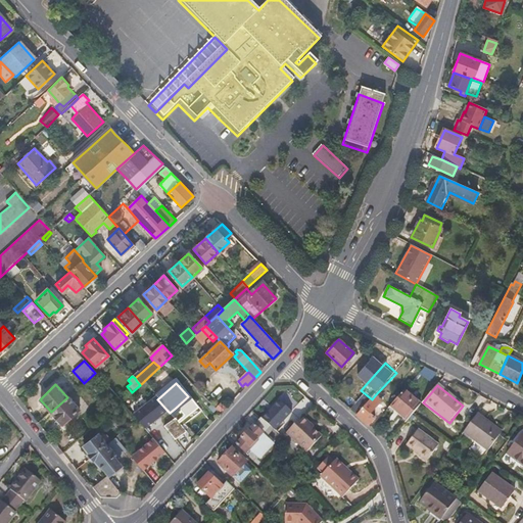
[(420,407),(403,392),(393,405),(410,419),(413,415),(420,407)]
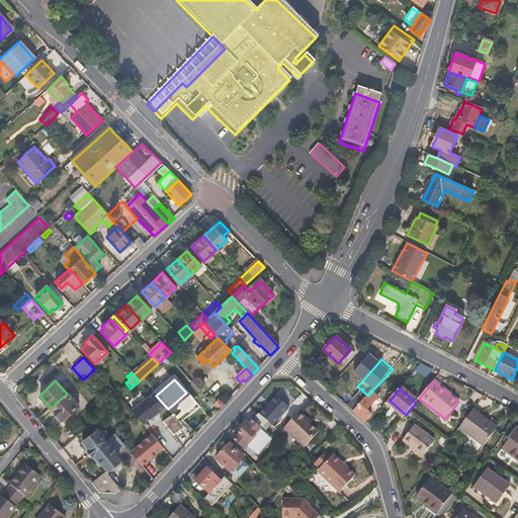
[(367,412),(378,399),(371,392),(368,396),(366,399),(354,412),(366,422),(371,416),(367,412)]
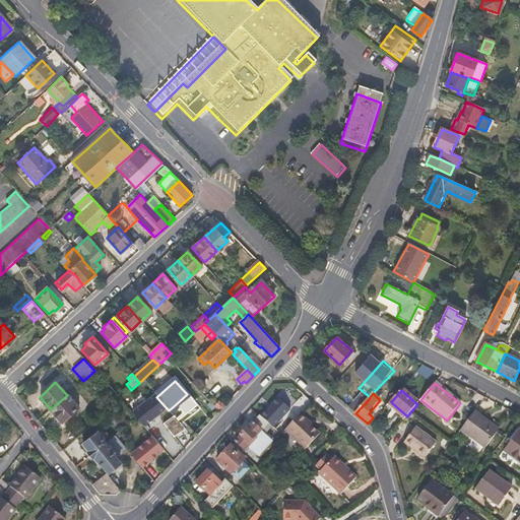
[(144,427),(166,407),(156,397),(153,394),(132,412),(144,427)]
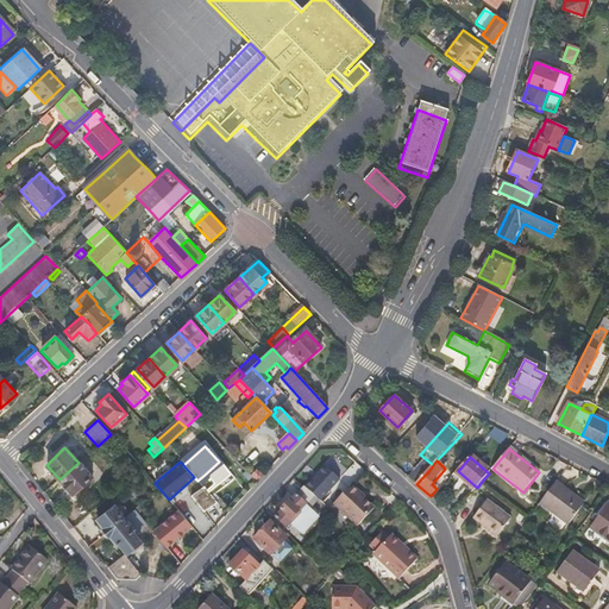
[(93,478),(79,463),(60,479),(74,495),(93,478)]
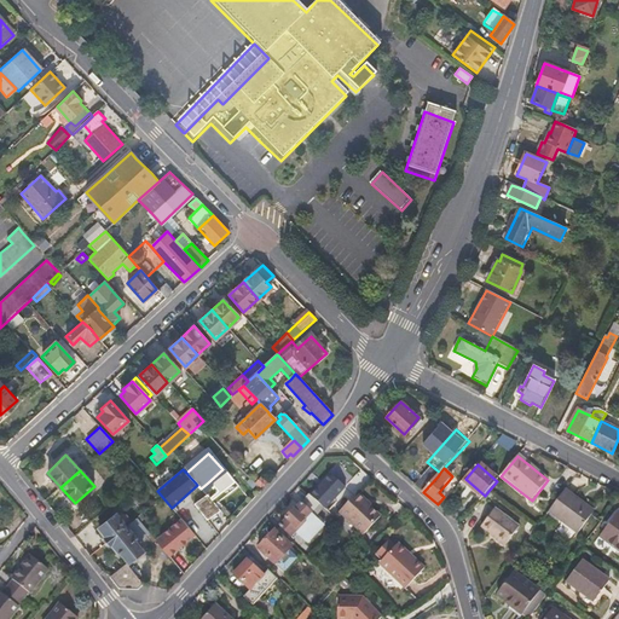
[(423,492),(438,476),(433,472),(418,487),(423,492)]
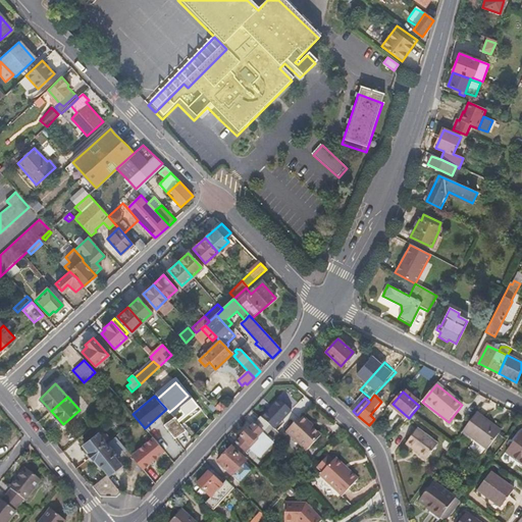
[(278,402),(261,420),(271,430),(273,431),(290,413),(278,402)]
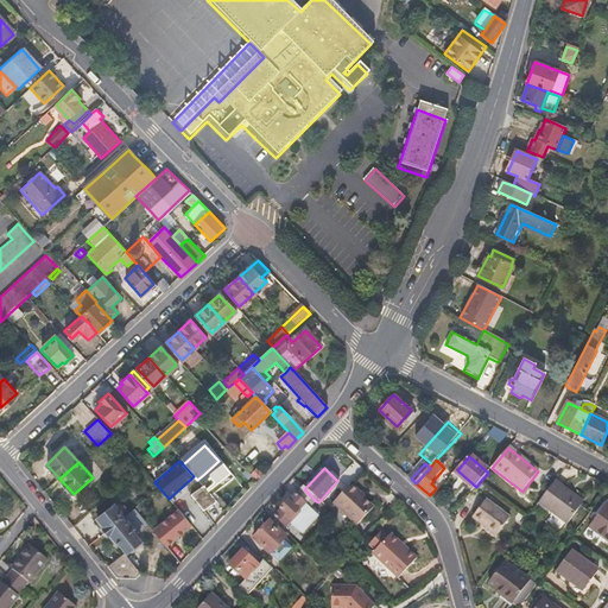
[(568,526),(584,502),(555,482),(537,505),(551,514),(568,526)]
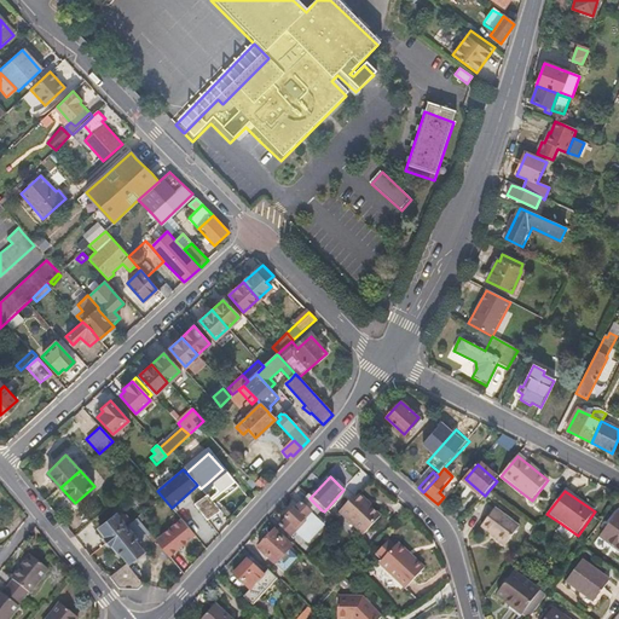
[(380,518),(364,503),(366,501),(358,493),(339,514),(363,536),(380,518)]
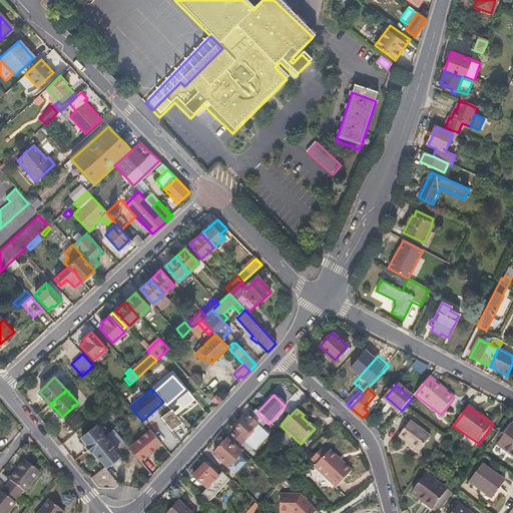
[(262,429),(267,423),(257,413),(255,412),(244,424),(242,423),(236,430),(237,431),(232,437),(242,445),(245,442),(255,451),(269,435),(262,429)]
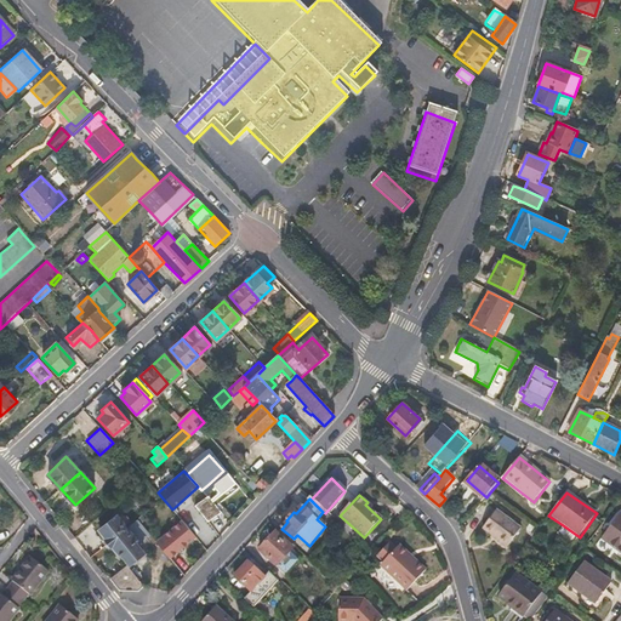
[(108,541),(131,520),(120,508),(98,529),(108,541)]
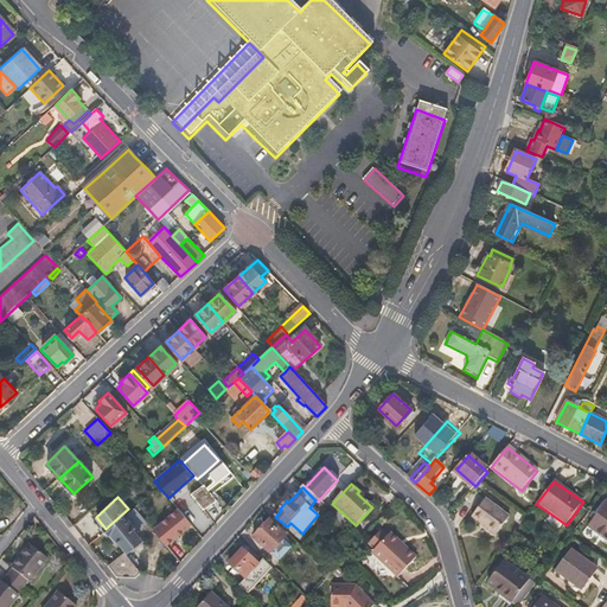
[(496,536),(509,518),(484,500),(472,518),(496,536)]
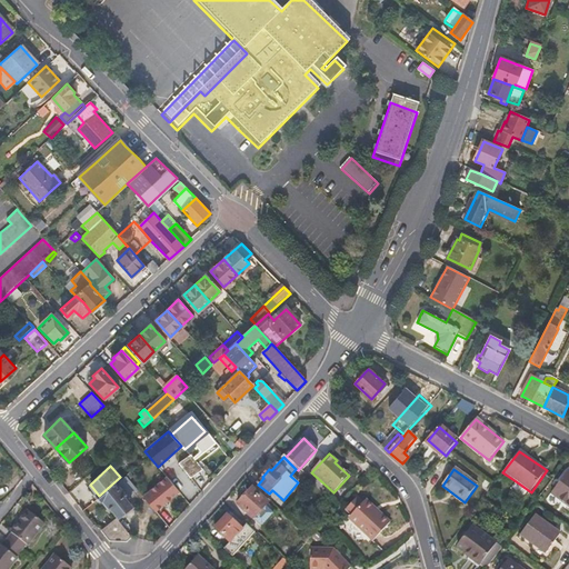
[(568,507),(568,472),(551,495),(568,507)]
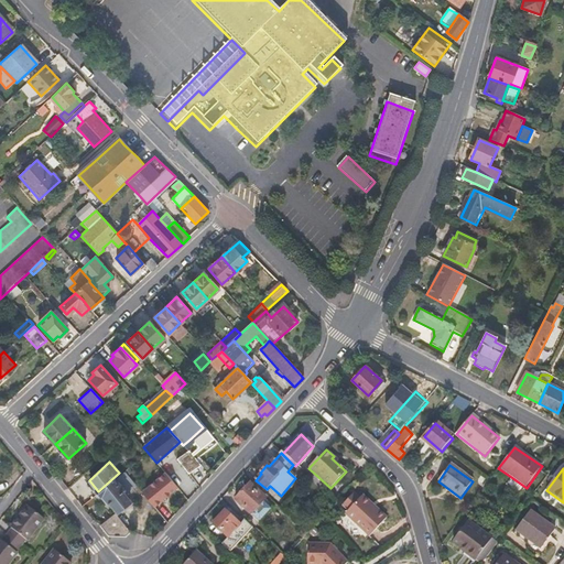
[(130,499),(137,491),(119,473),(98,491),(108,502),(111,500),(119,509),(120,508),(130,499)]
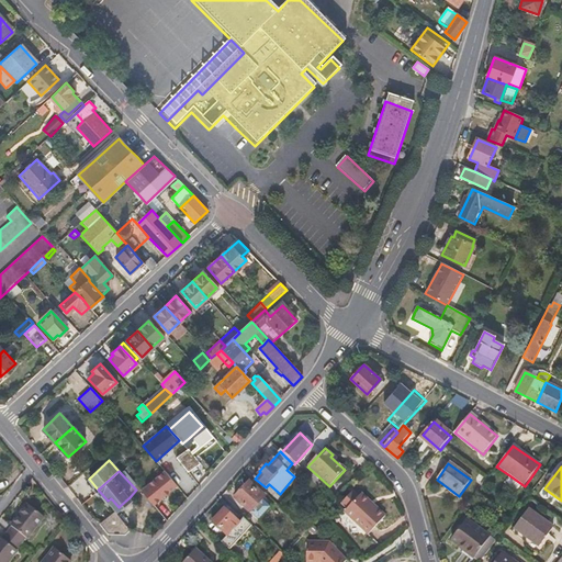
[(164,471),(141,491),(153,506),(176,486),(164,471)]
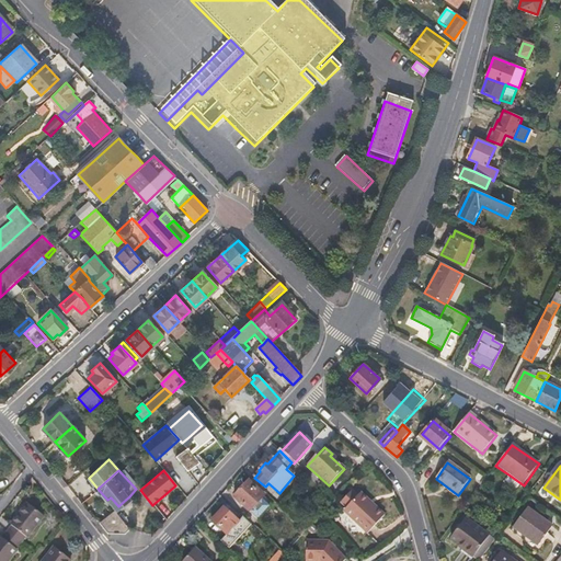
[(524,485),(508,474),(503,483),(517,494),(524,485)]
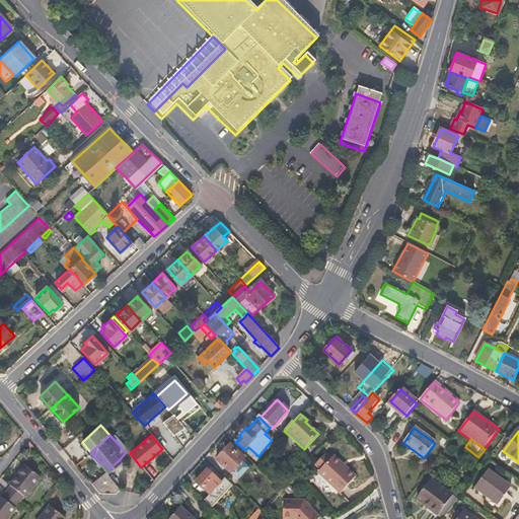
[(241,462),(244,459),(230,447),(218,461),(231,473),(241,462)]
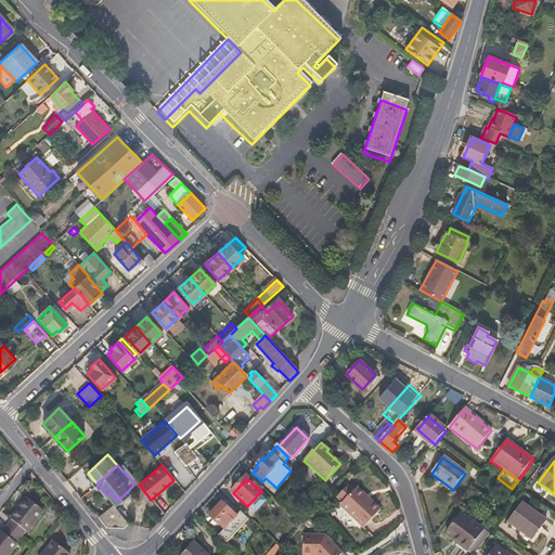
[(86,493),(92,488),(87,482),(81,489),(86,493)]
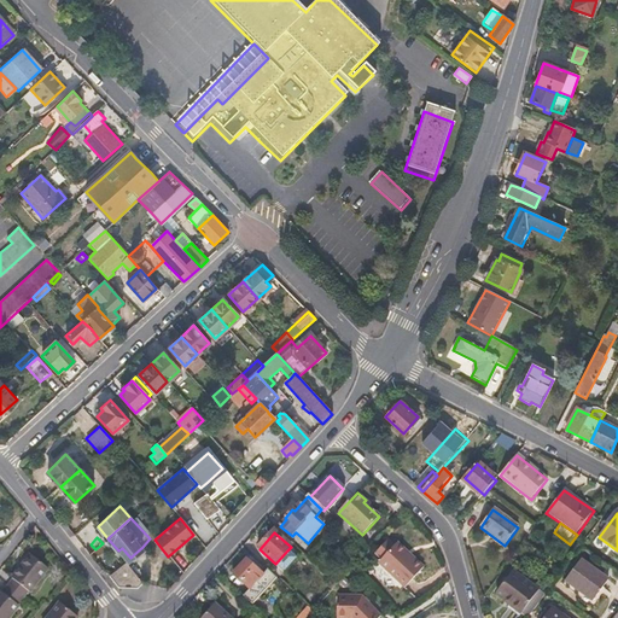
[(406,588),(425,566),(415,558),(398,542),(395,547),(389,541),(377,555),(382,560),(379,564),(406,588)]
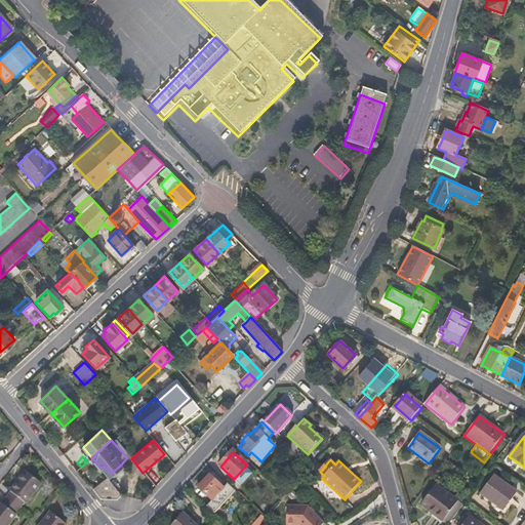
[(91,466),(87,461),(81,467),(85,471),(91,466)]
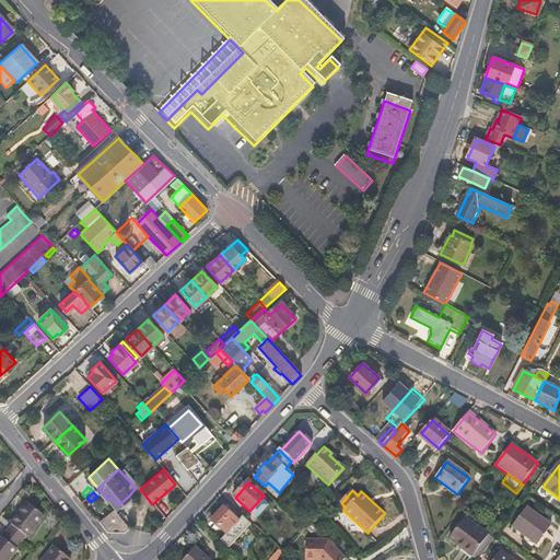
[(126,511),(136,502),(129,496),(119,504),(126,511)]
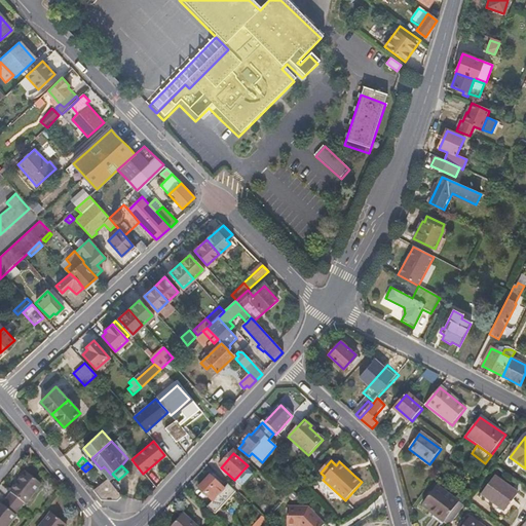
[(242,487),(253,475),(245,468),(234,480),(242,487)]
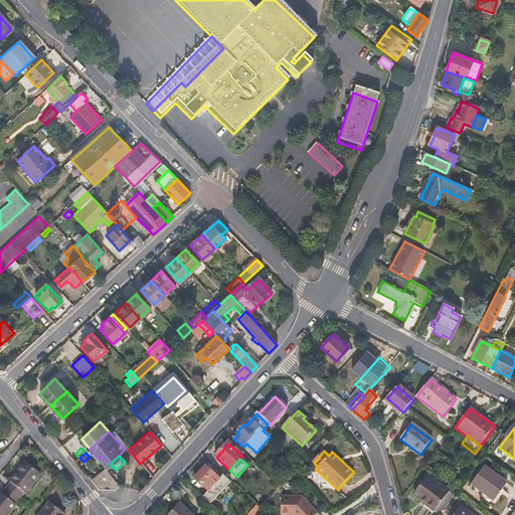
[(0,514),(7,514),(17,504),(15,502),(23,491),(25,493),(40,474),(25,462),(10,480),(11,482),(3,493),(1,492),(0,493),(0,514)]
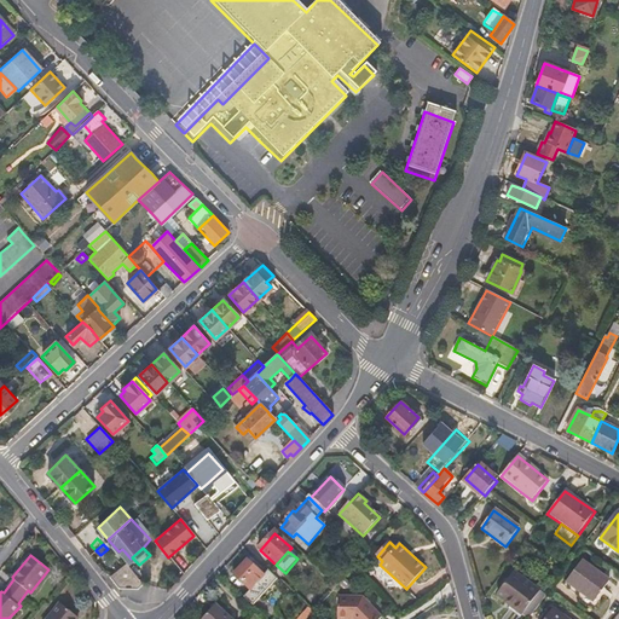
[(143,582),(127,562),(110,576),(120,586),(137,586),(143,582)]
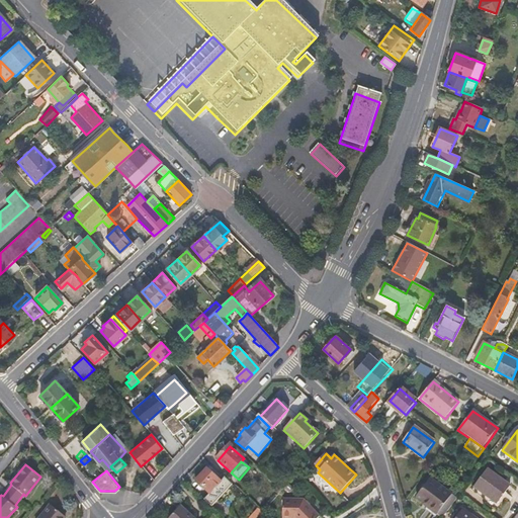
[(211,508),(233,485),(225,478),(221,483),(206,471),(195,483),(209,495),(204,501),(211,508)]
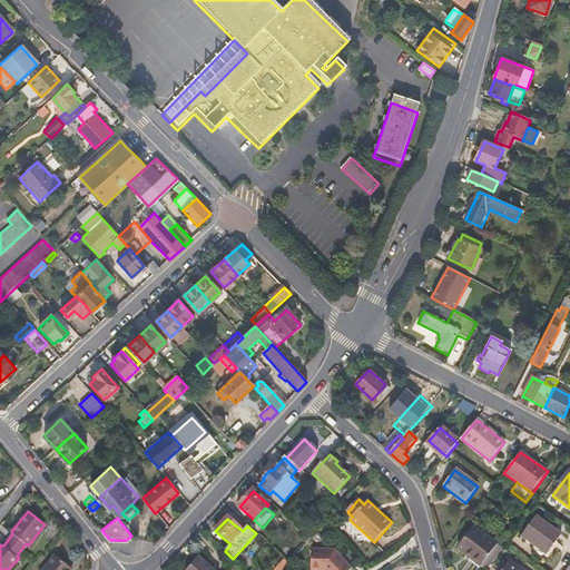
[(546,557),(560,538),(536,519),(520,538),(546,557)]
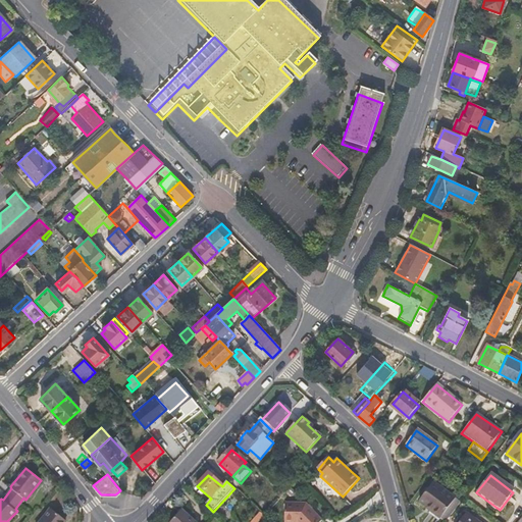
[(425,509),(430,513),(441,521),(447,521),(460,504),(432,483),(419,502),(426,508),(425,509)]
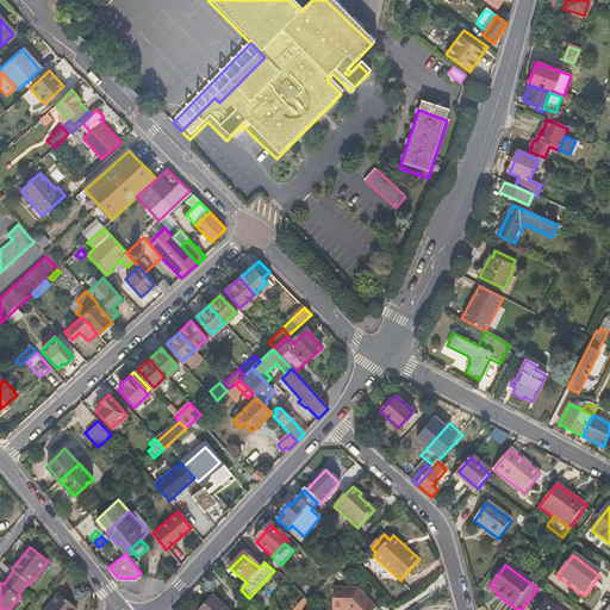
[(329,583),(334,577),(328,571),(323,577),(329,583)]
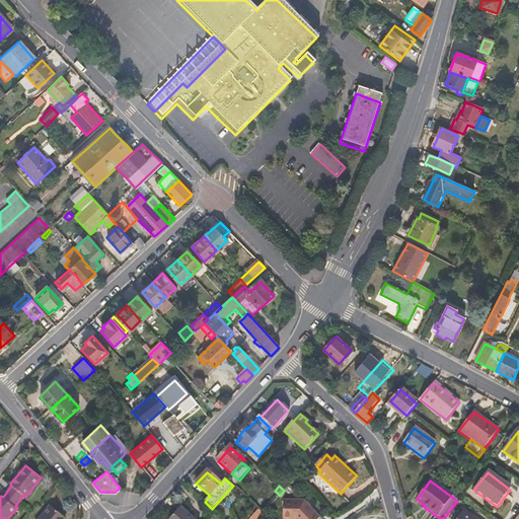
[(317,518),(320,516),(304,500),(284,501),(284,518),(299,518),(317,518)]
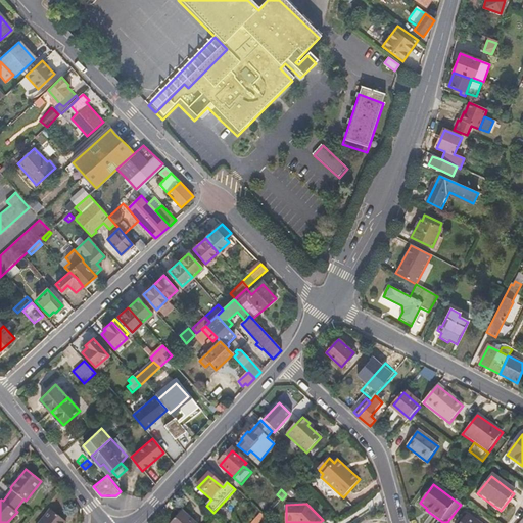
[(65,522),(58,516),(51,510),(40,522),(65,522)]
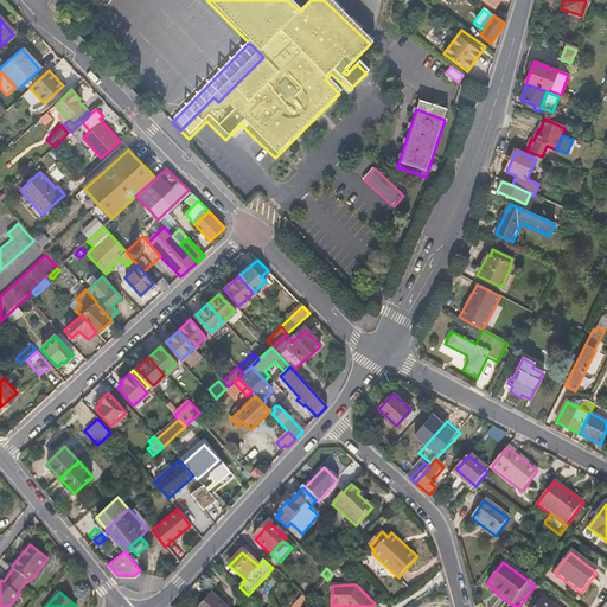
[(225,606),(217,598),(211,593),(198,606),(225,606)]
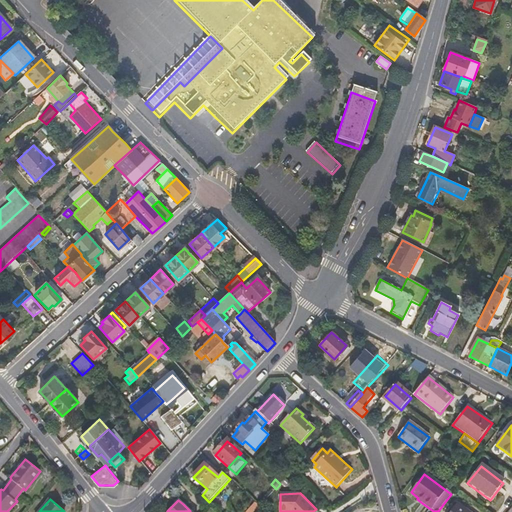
[(254,511),(259,507),(256,503),(247,511),(254,511)]
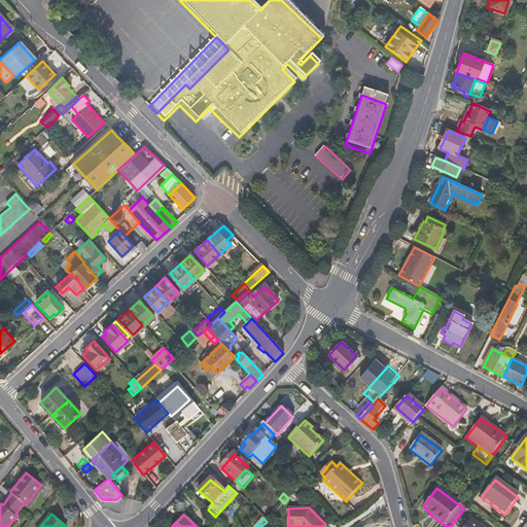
[(482,526),(470,518),(463,526),(482,526)]
